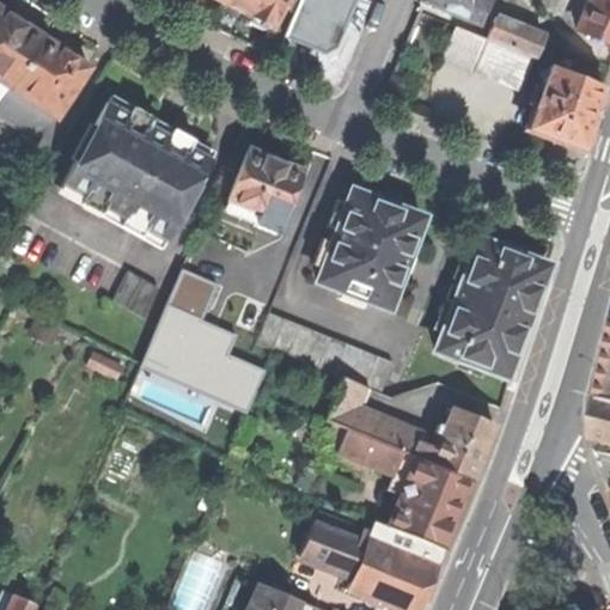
[(224,0),(224,1),(239,10),(252,17),(252,23),(263,28),(269,25),(274,28),(285,7),(286,8),(291,0),(224,0)]
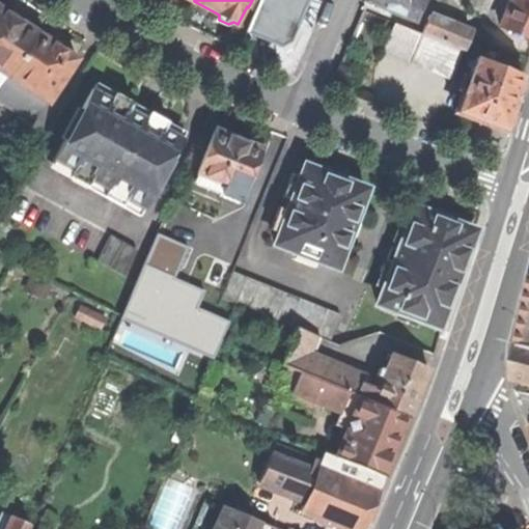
[(261,0),(249,31),(282,45),(294,38),(303,17),(309,0),(261,0)]
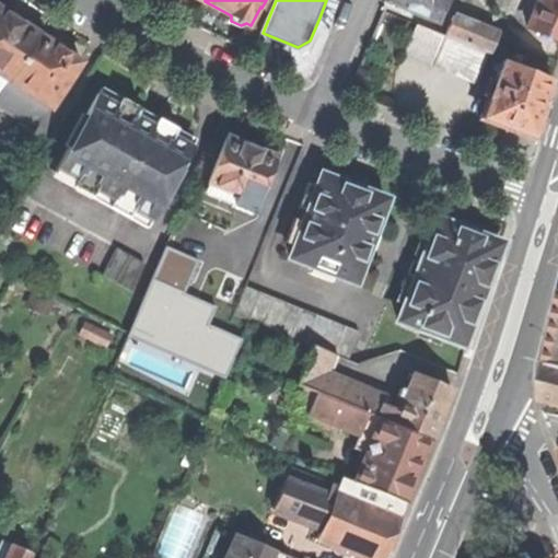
[(393,0),(439,19),(445,0),(393,0)]
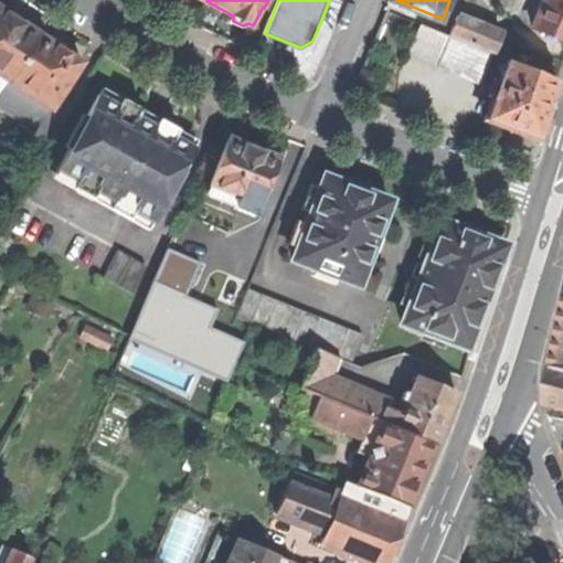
[(545,0),(535,25),(562,35),(562,0),(545,0)]
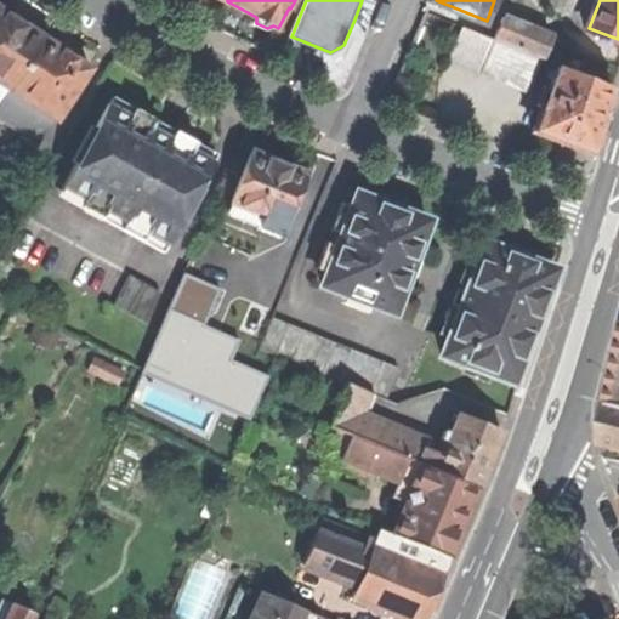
[(0,6),(0,103),(45,37),(18,20),(0,6)]
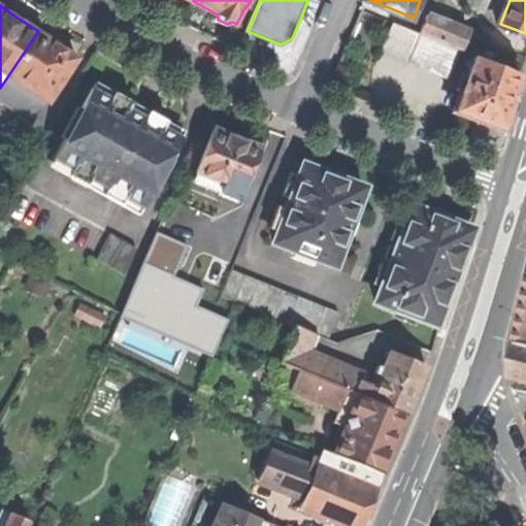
[(422,32),(462,48),(470,29),(430,12),(422,32)]
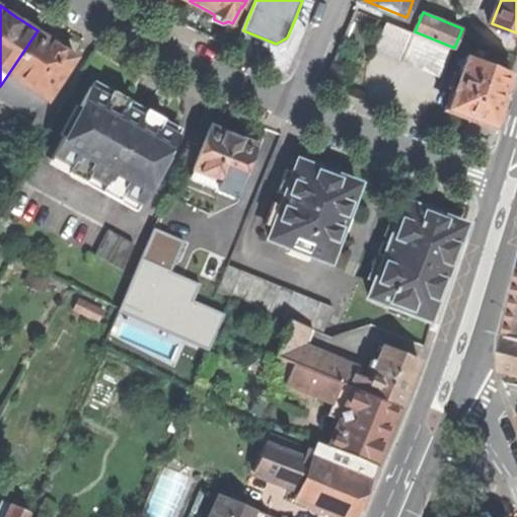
[(415,31),(387,20),(377,47),(444,74),(454,48),(415,31)]
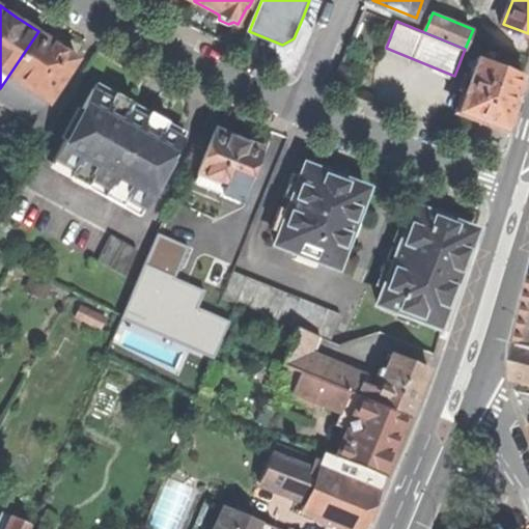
[(38,31),(0,88),(0,99),(33,120),(48,99),(50,100),(77,57),(55,43),(38,31)]
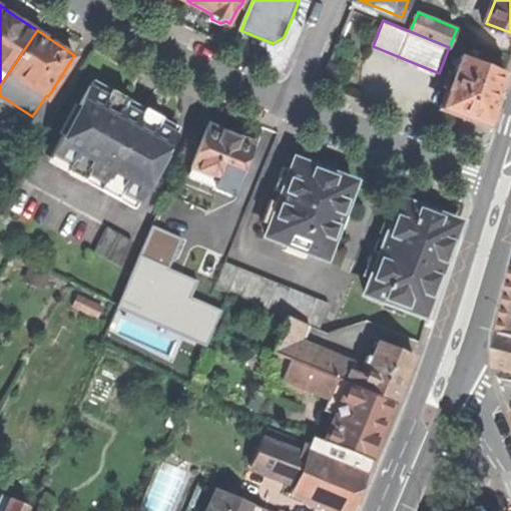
[(462,54),(442,107),(483,122),(492,119),(501,94),(509,71),(462,54)]
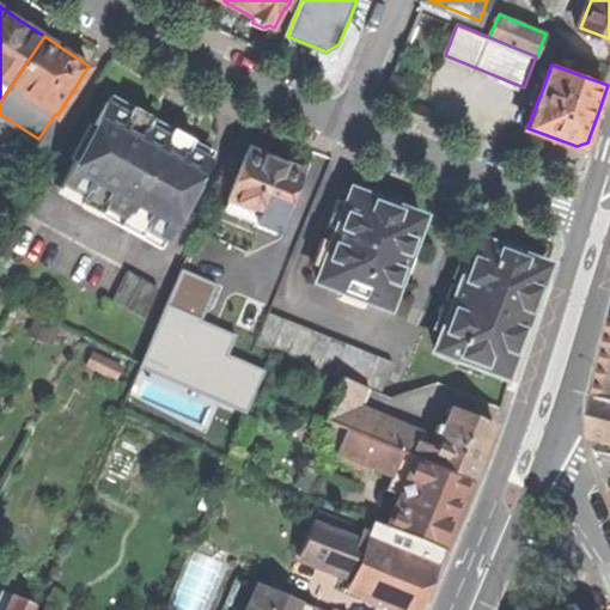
[(96,124),(91,122),(72,157),(77,159),(63,183),(65,183),(60,190),(164,248),(168,241),(181,217),(187,220),(206,184),(200,181),(213,158),(218,151),(163,121),(114,93),(109,101),(96,124)]
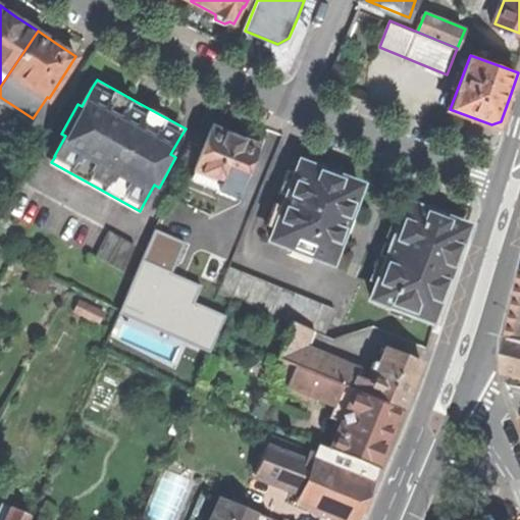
[(237,197),(257,145),(232,135),(213,126),(193,176),(219,188),(218,190),(237,197)]
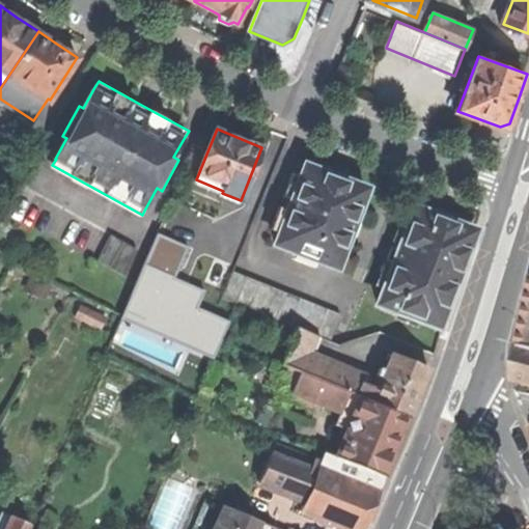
[(277,242),(337,265),(353,223),(366,188),(306,165),(277,242)]
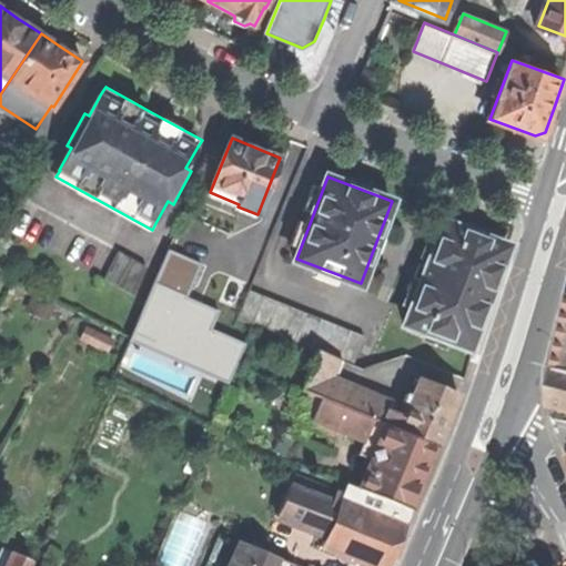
[(405,323),(471,349),(495,285),(509,245),(445,221),(424,274),(405,323)]
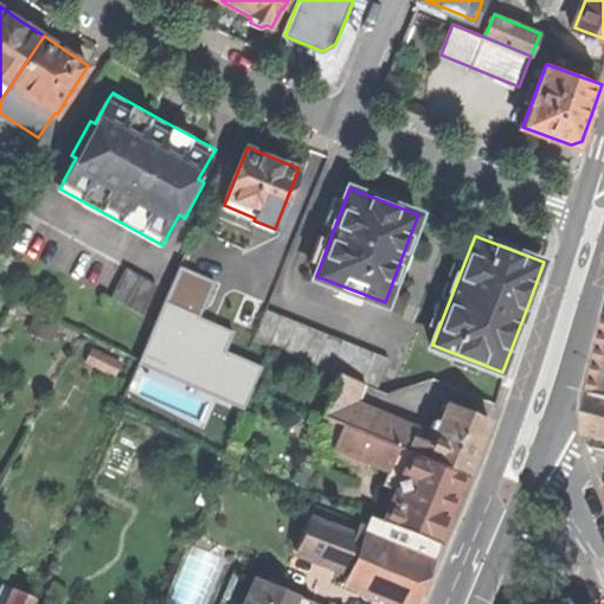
[(113,295),(141,313),(159,284),(129,267),(113,295)]
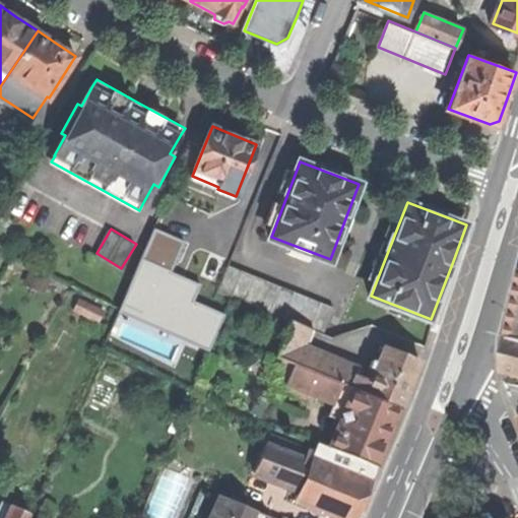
[(218,289),(279,314),(315,329),(326,333),(335,307),(230,264),(218,289)]
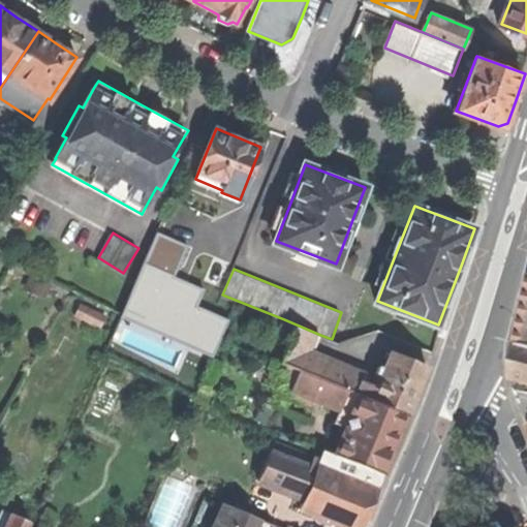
[(32,283),(43,288),(50,277),(38,271),(32,283)]
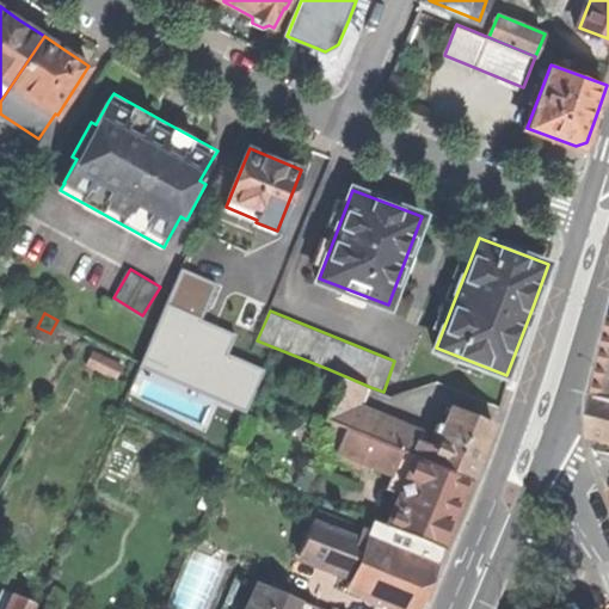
[(152,343),(131,391),(147,398),(168,350),(152,343)]
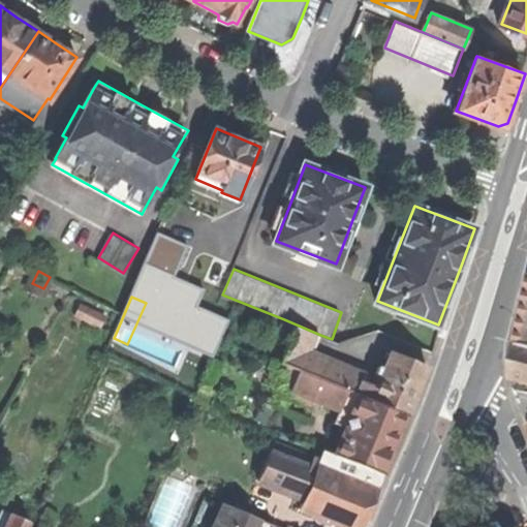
[(84,306),(79,314),(104,327),(109,317),(84,306)]
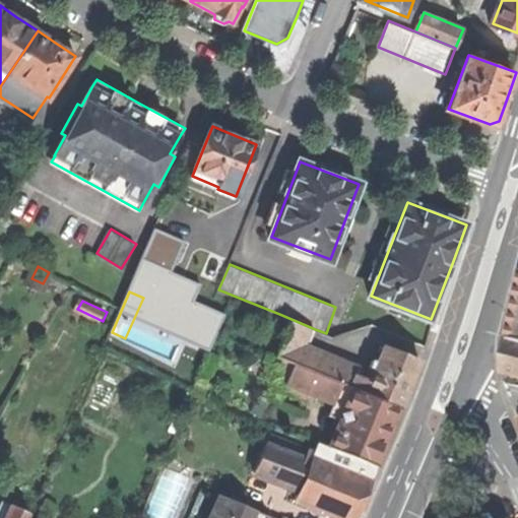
[(401,407),(411,383),(422,361),(386,345),(379,362),(374,360),(371,367),(376,369),(372,380),(358,374),(360,369),(303,345),(307,335),(312,337),(315,329),(279,314),(273,328),(285,333),(276,357),(295,364),(366,393),(401,407)]
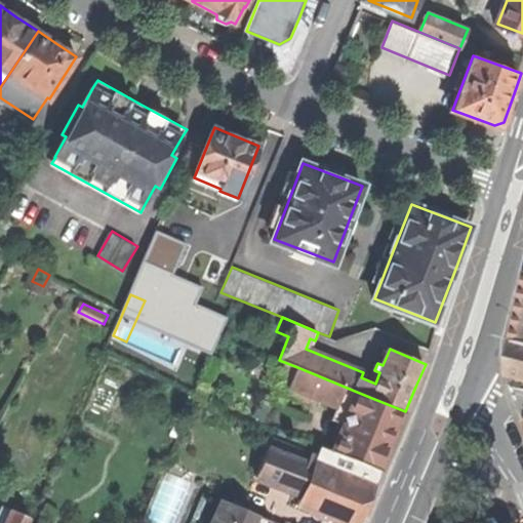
[(522,345),(516,344),(514,359),(512,375),(522,377),(522,345)]
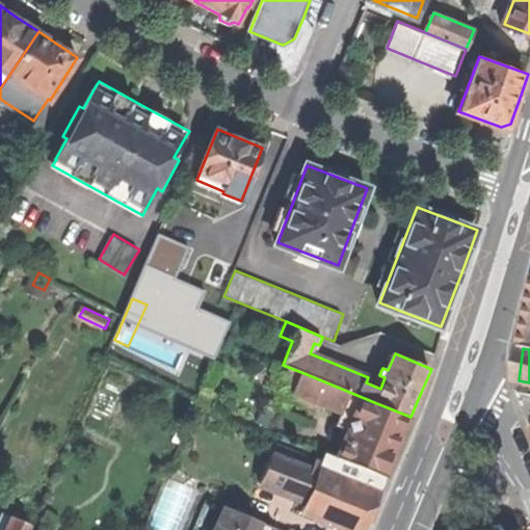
[(348,413),(343,425),(350,428),(338,457),(386,477),(400,445),(411,417),(374,402),(301,372),(295,391),(342,411),(343,411),(348,413)]
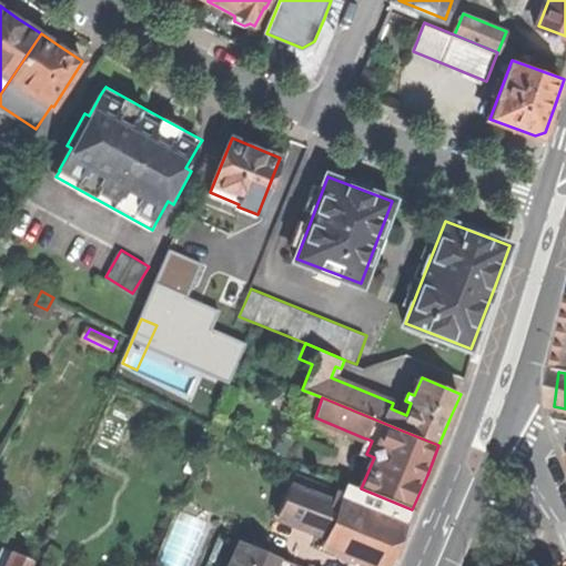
[(224,433),(229,422),(216,417),(212,427),(224,433)]
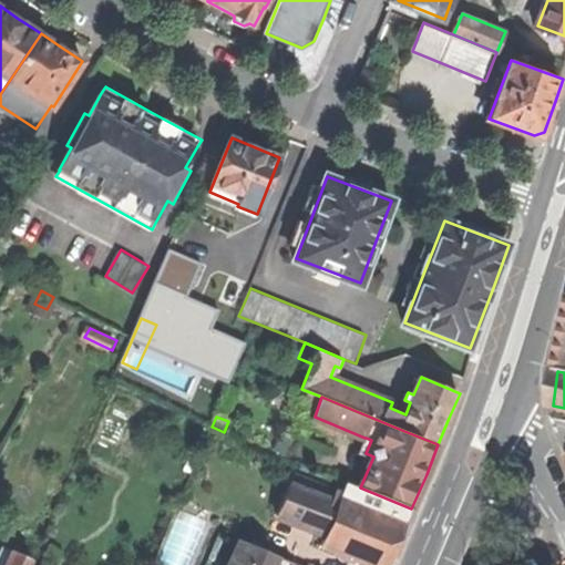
[(296,440),(289,458),(318,470),(325,451),(296,440)]
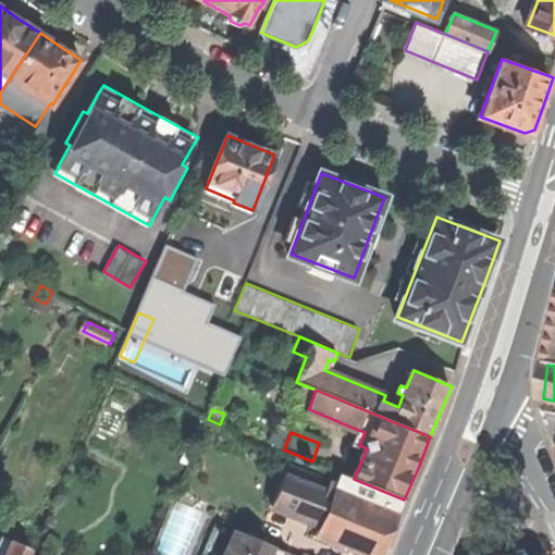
[(341,486),(291,466),(273,504),(321,523),(317,534),(366,554),(380,554),(387,540),(404,500),(354,479),(345,476),(341,486)]
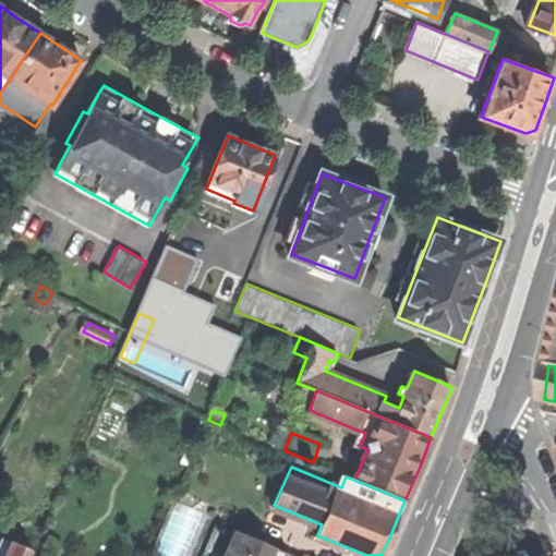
[(299,555),(238,531),(226,555),(299,555)]
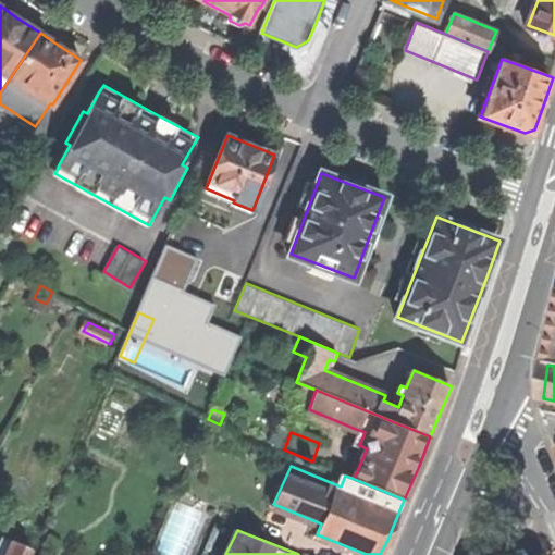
[(0,545),(0,554),(8,554),(14,541),(4,537),(0,545)]
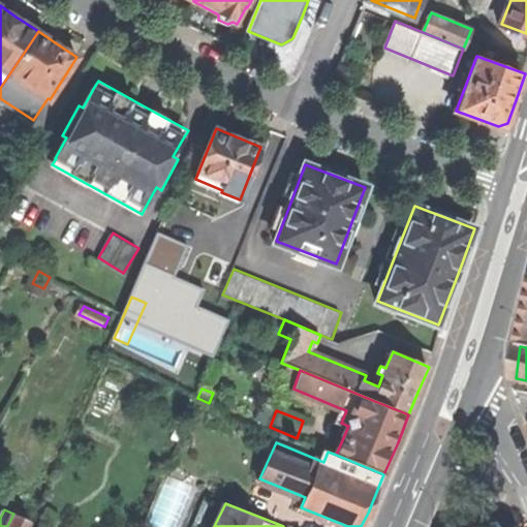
[(29,526),(32,522),(13,514),(7,526),(29,526)]
